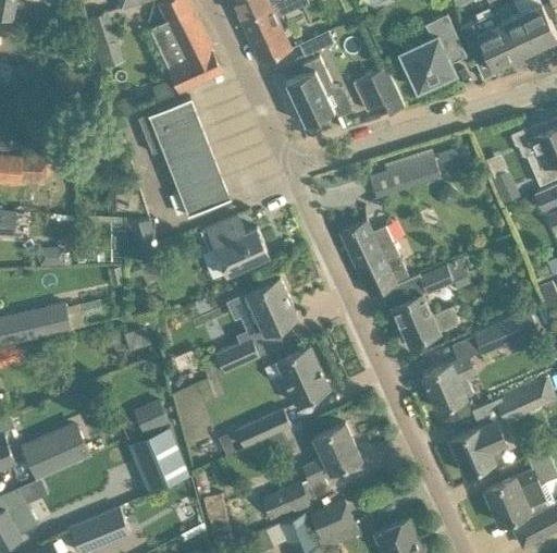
[(0,0),(0,19),(12,21),(14,12),(15,0),(0,0)]
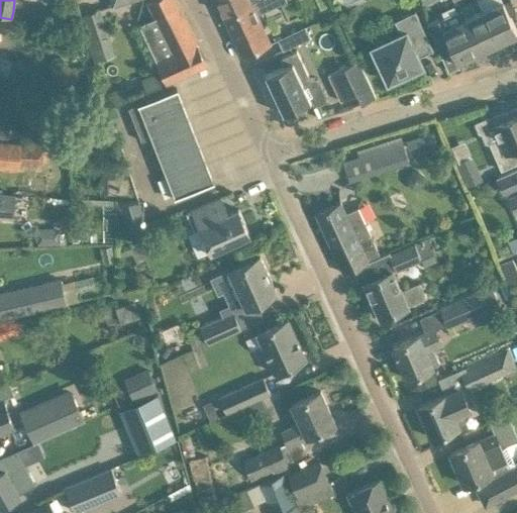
[(150,0),(151,2),(157,0),(106,0),(109,9),(137,0),(150,0)]
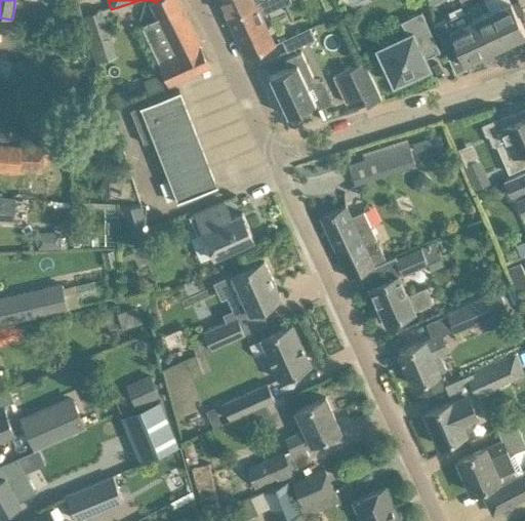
[(192,31),(176,0),(159,0),(154,2),(162,18),(157,22),(143,29),(152,50),(192,31)]
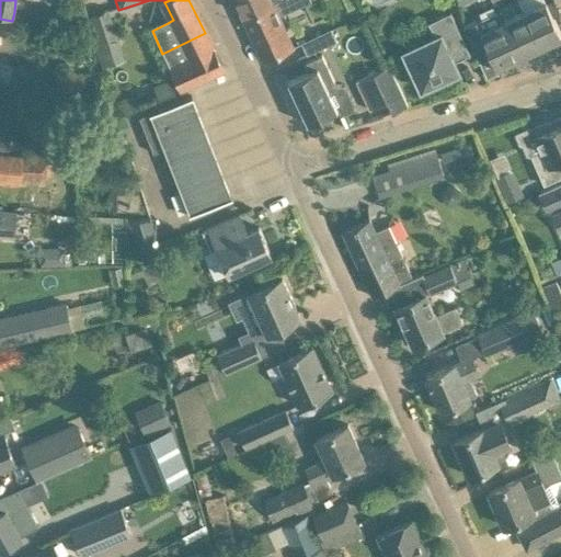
[(233,0),(243,21),(263,11),(272,7),(284,0),(233,0)]
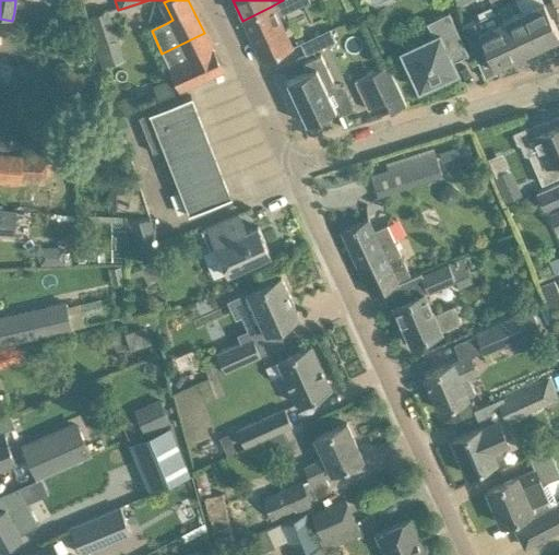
[(262,11),(242,21),(263,65),(292,51),(277,20),(310,4),(308,0),(283,0),(271,7),(262,11)]
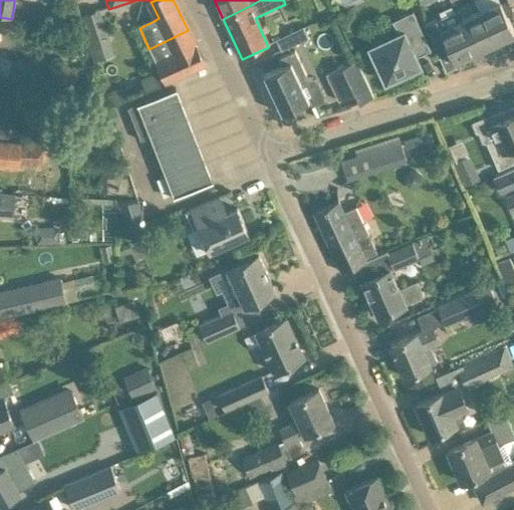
[(480,14),(495,46),(513,37),(513,34),(500,4),(480,14)]
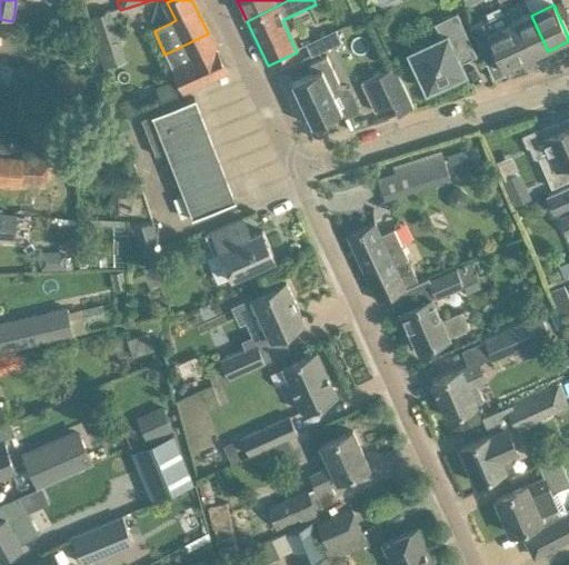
[(101,47),(118,40),(109,15),(92,20),(101,47)]
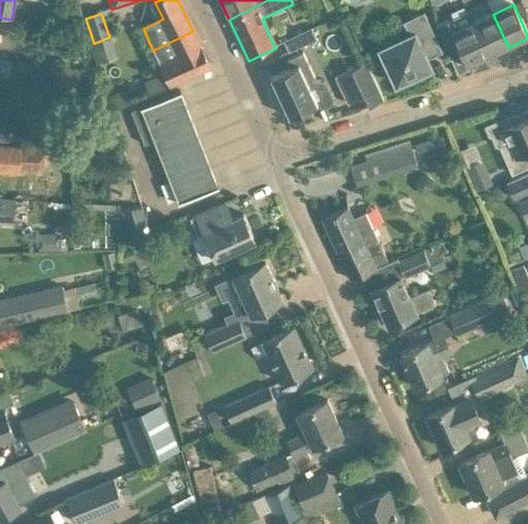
[(488,57),(472,24),(468,13),(436,29),(451,61),(462,56),(467,67),(488,57)]
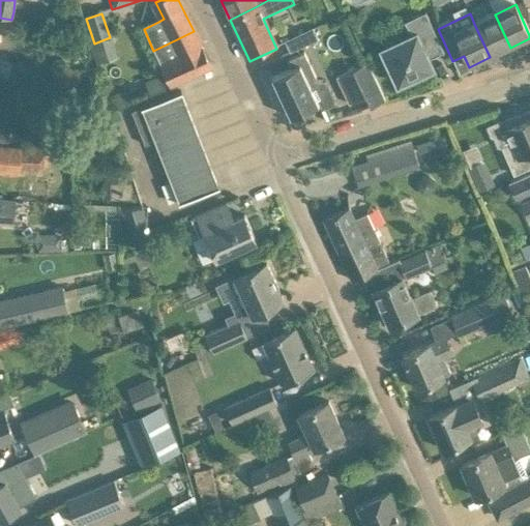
[(444,55),(436,36),(425,15),(405,25),(411,37),(381,51),(386,61),(381,63),(388,79),(393,77),(398,87),(428,74),(423,64),(429,61),(429,62),(430,62),(429,59),(442,53),(443,56),(444,55)]
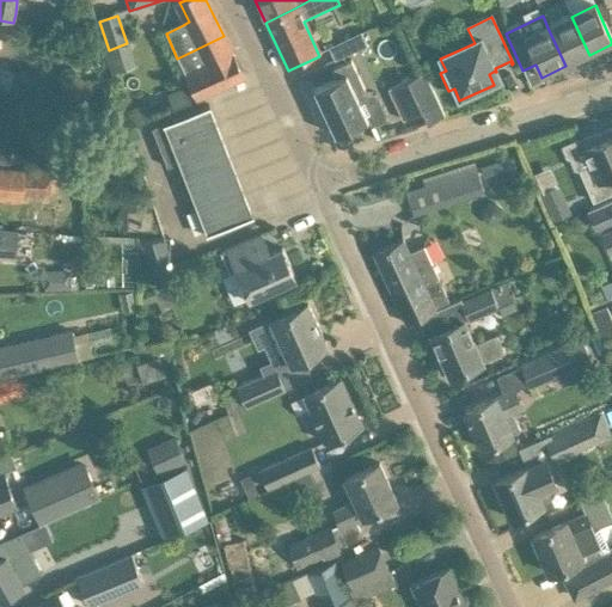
[(565,66),(589,55),(571,17),(548,28),(565,66)]
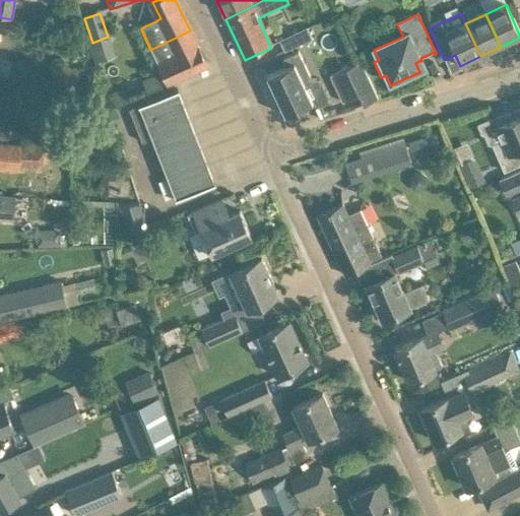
[(167,86),(175,83),(208,68),(190,30),(150,50),(157,66),(167,86)]
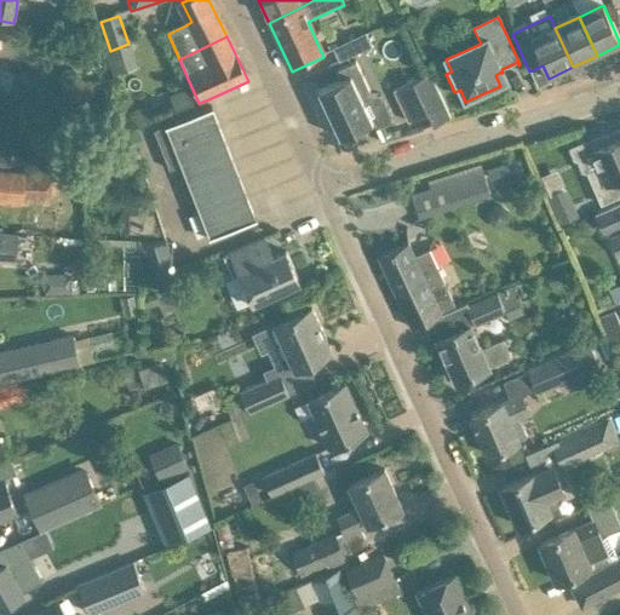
[(339,64),(372,50),(366,36),(333,51),(339,64)]
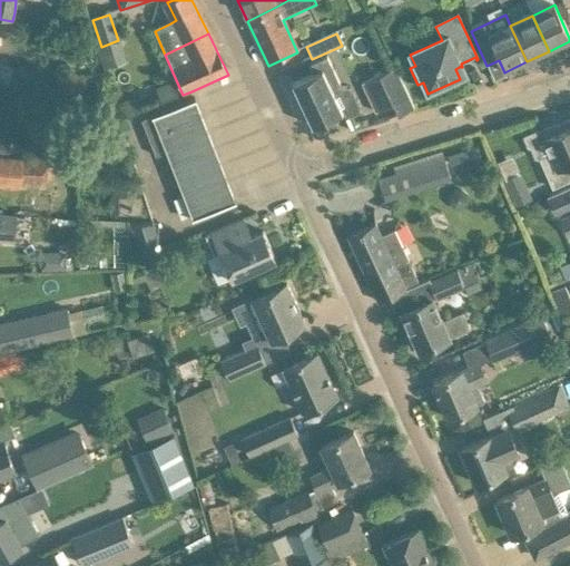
[(337,123),(340,120),(337,118),(343,115),(334,95),(342,91),(327,59),(310,68),(313,76),(293,86),(313,129),(318,126),(320,130),(323,129),(327,128),(333,126),(337,123)]
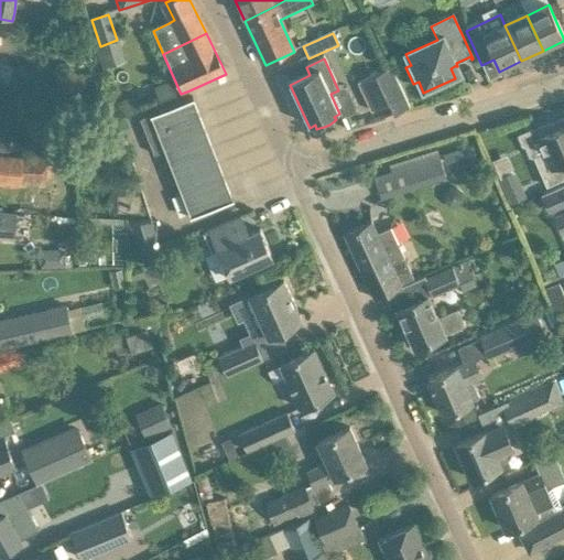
[(0,65),(0,79),(10,79),(13,70),(0,65)]
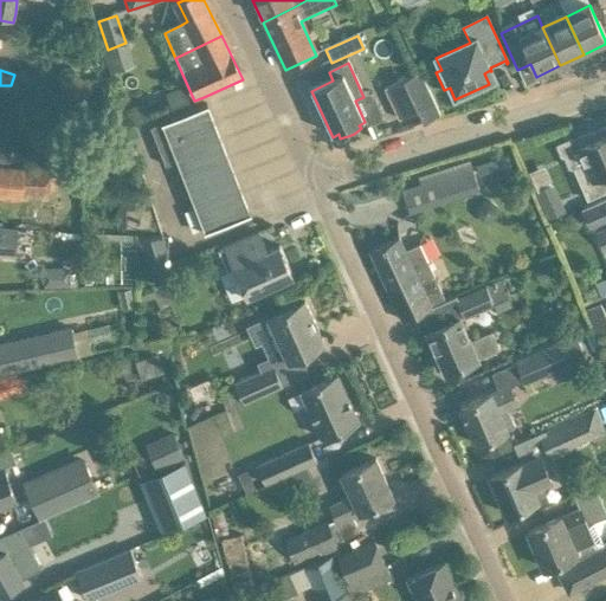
[(420,75),(385,91),(399,122),(418,114),(424,125),(440,117),(421,76),(420,75)]
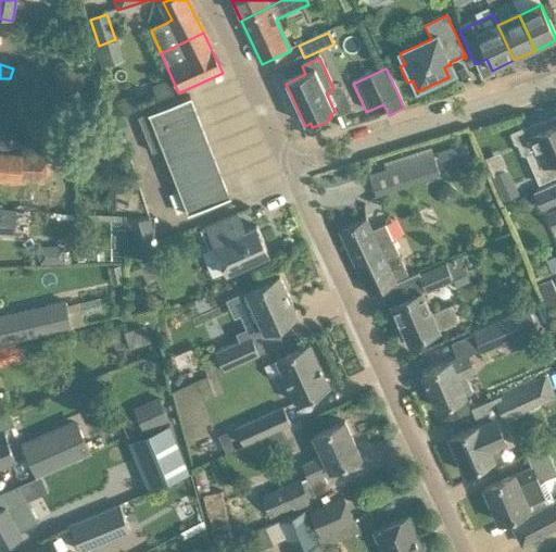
[(0,98),(2,99),(10,78),(0,78),(0,98)]
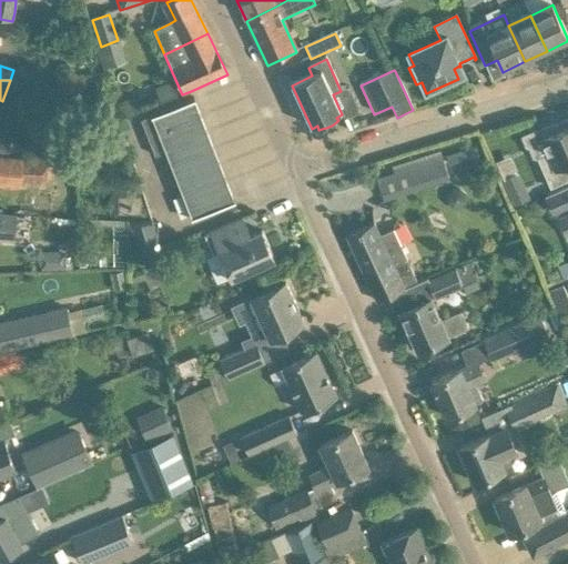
[(174,81),(155,89),(161,101),(180,94),(174,81)]
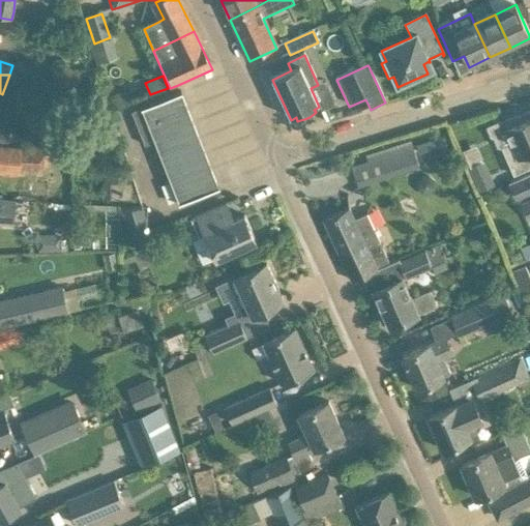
[(126,91),(107,99),(112,111),(130,103),(126,91)]
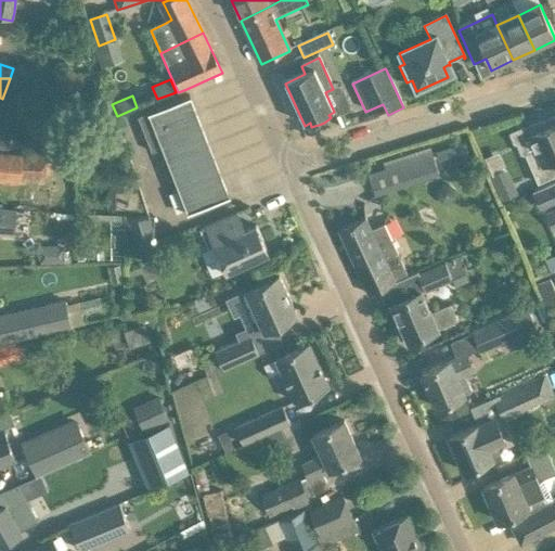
[(151,153),(203,132),(190,99),(138,119),(151,153)]
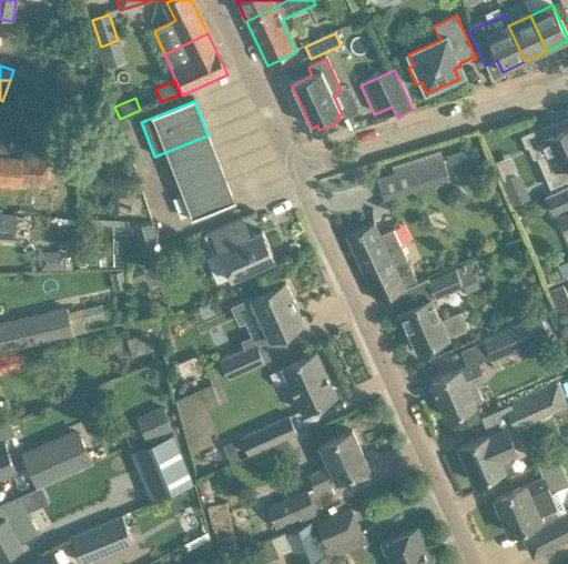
[(533,160),(538,162),(550,191),(567,182),(567,124),(563,127),(565,131),(541,141),(537,131),(520,139),(526,151),(528,150),(533,160)]
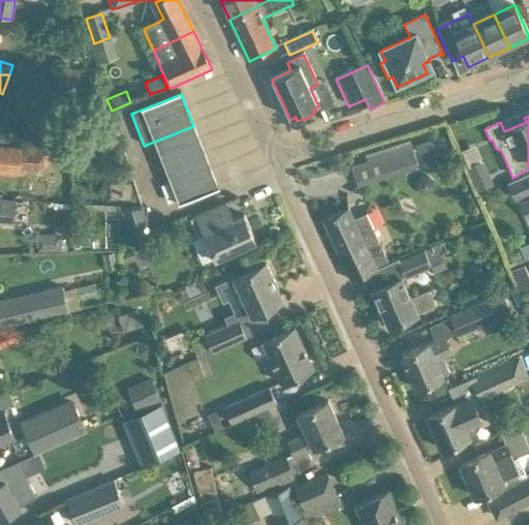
[(167,173),(206,157),(193,126),(144,146),(145,148),(156,143),(167,173)]
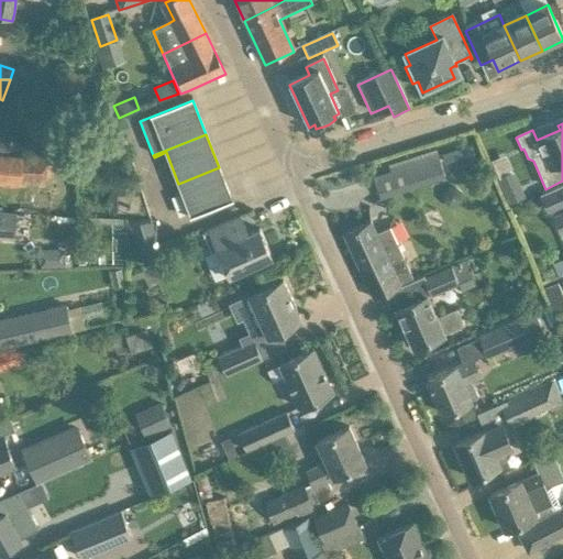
[(0,143),(0,153),(10,154),(11,144),(0,143)]
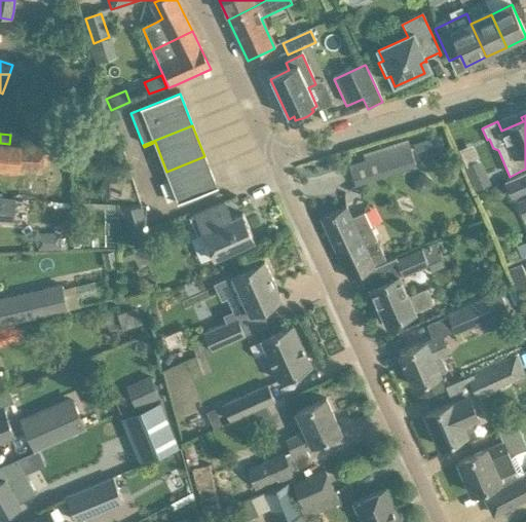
[(437,148),(441,160),(448,157),(442,139),(413,148),(415,154),(437,148)]
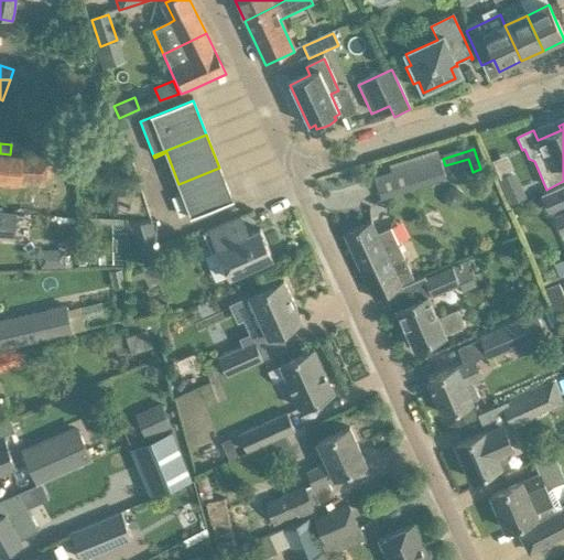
[(446,180),(440,161),(437,152),(389,169),(391,176),(376,182),(381,202),(446,180)]
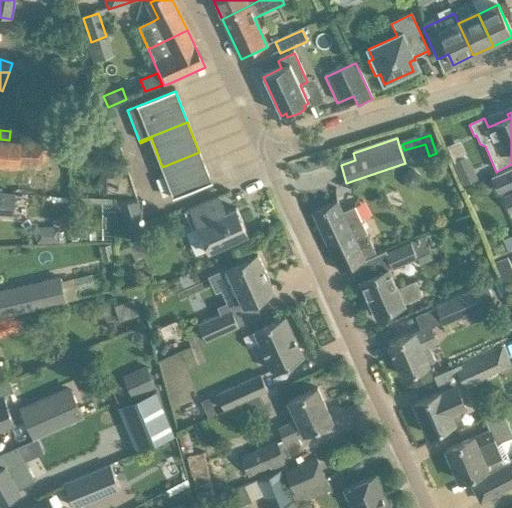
[(0,167),(19,169),(19,167),(47,169),(49,147),(0,142),(0,167)]
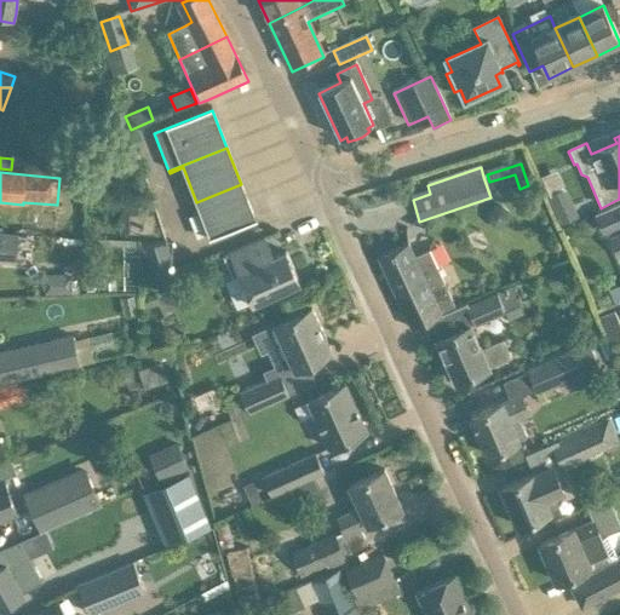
[(211,240),(234,231),(256,222),(241,184),(196,202),(211,240)]
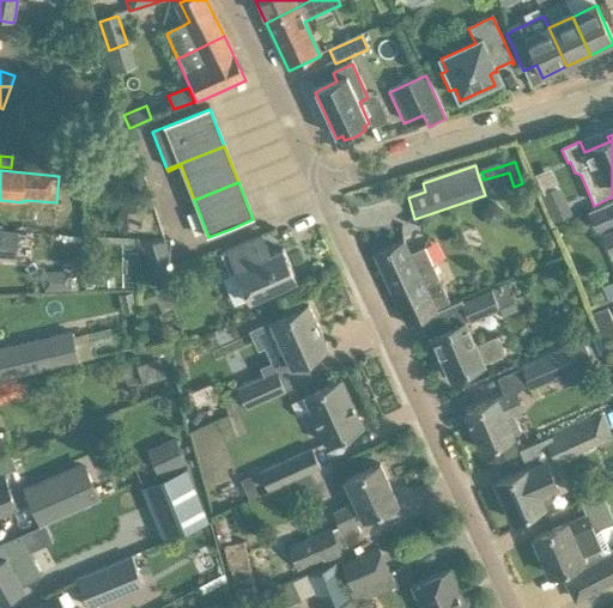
[(572,217),(559,188),(541,195),(554,225),(572,217)]
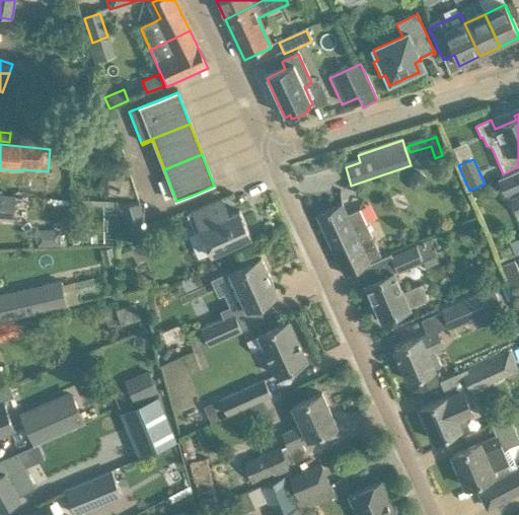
[(101,172),(100,198),(130,199),(131,173),(101,172)]
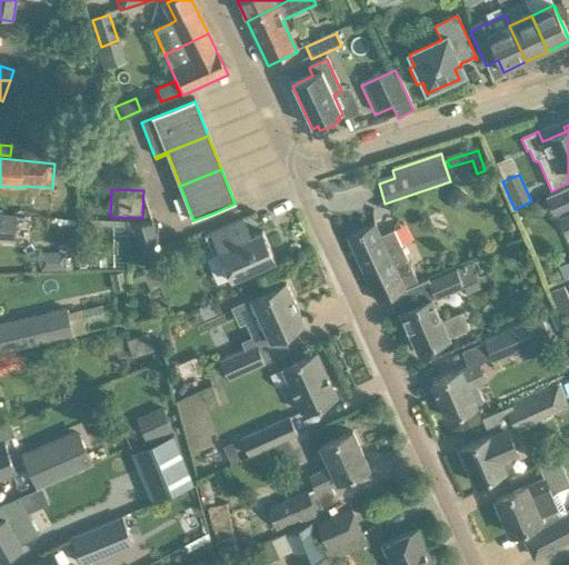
[(568,189),(548,199),(555,216),(568,209),(568,189)]
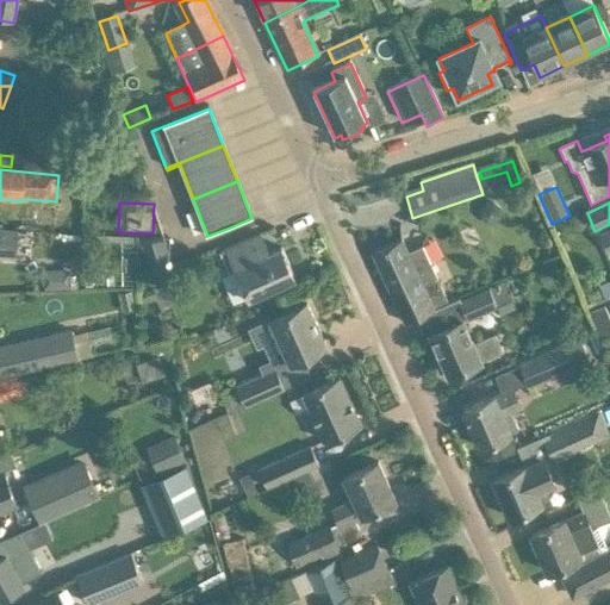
[(416,229),(403,234),(406,249),(421,244),(416,229)]
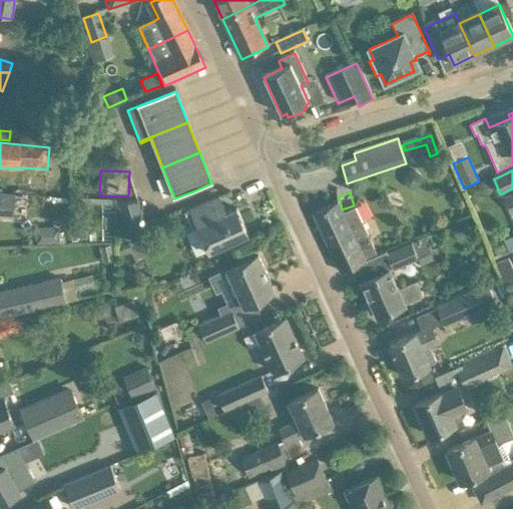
[(135,195),(116,201),(128,234),(146,227),(135,195)]
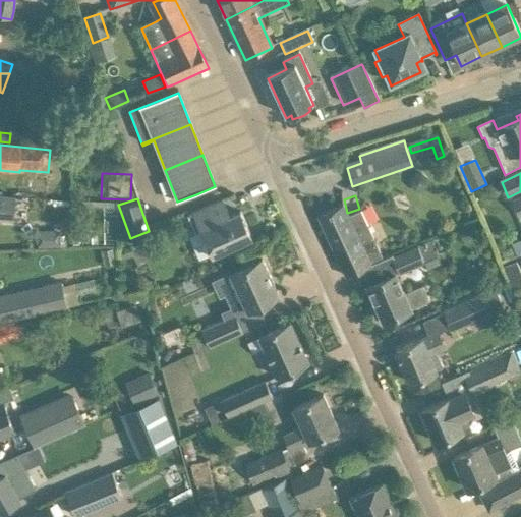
[(46,216),(47,205),(0,199),(0,219),(18,221),(19,214),(46,216)]
